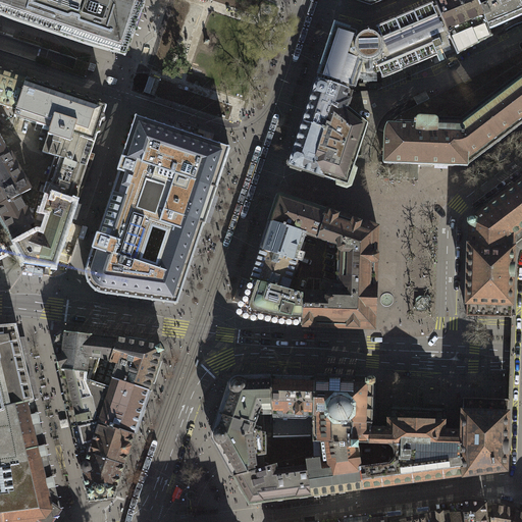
[(138,23),(146,0),(0,0),(0,15),(14,21),(89,46),(125,56),(138,23)]
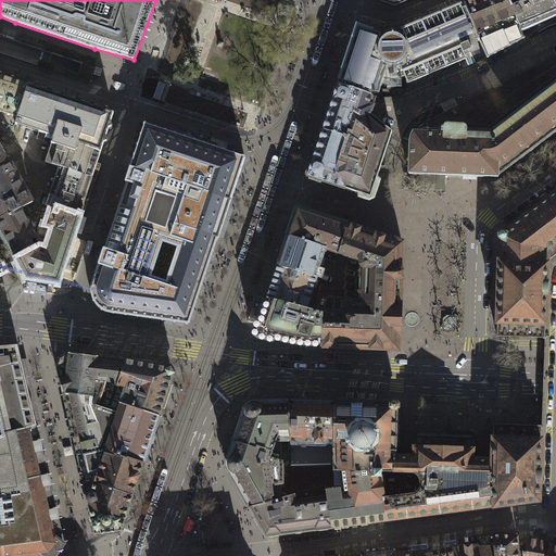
[(516,15),(509,0),(472,0),(465,3),(466,8),(480,40),(488,59),(492,57),(526,39),(522,32),(516,16),(516,15)]
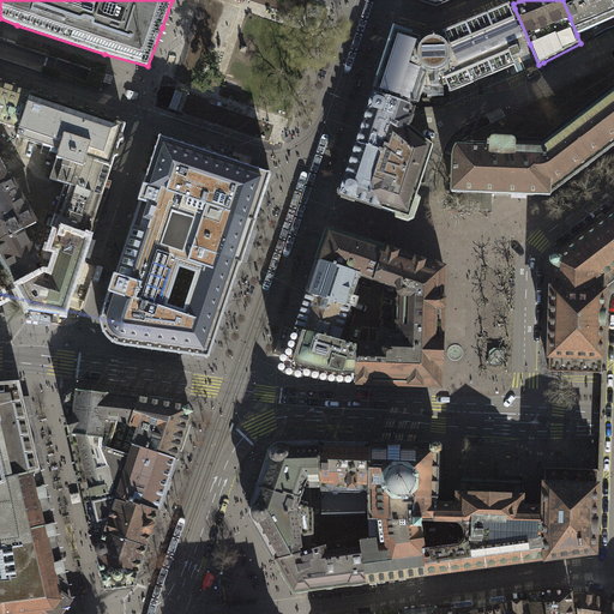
[(613,25),(613,5),(612,0),(563,0),(570,17),(570,18),(577,35),(591,28),(595,35),(608,29),(613,25)]
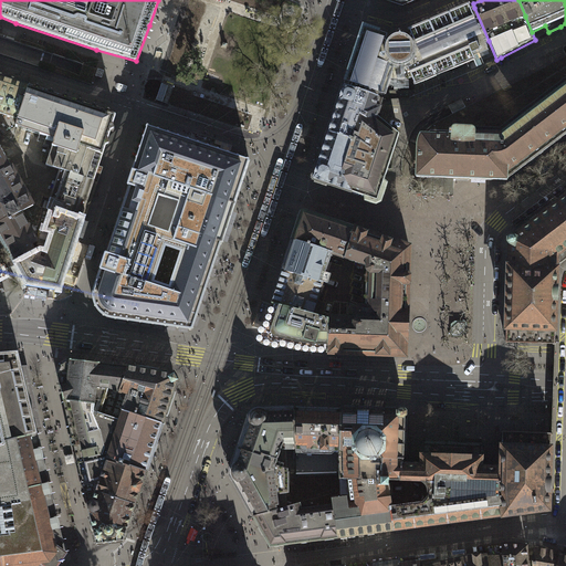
[(489,41),(474,8),(470,9),(469,6),(409,31),(413,41),(412,42),(409,39),(405,37),(400,35),(396,37),(392,39),(389,41),(387,43),(385,42),(387,35),(364,28),(354,56),(345,82),(349,84),(347,87),(378,97),(379,94),(385,96),(386,91),(388,84),(390,79),(394,81),(398,82),(402,82),(406,81),(407,81),(412,79),(415,85),(449,71),(474,60),(472,54),(480,52),(481,55),(483,54),(489,52),(484,42),(489,41)]
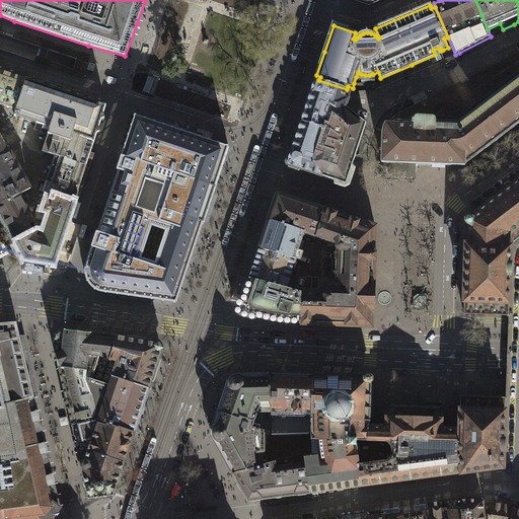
[(382,136),(382,162),(426,164),(465,165),(479,155),(512,131),(518,125),(518,50),(517,52),(509,56),(426,99),(422,101),(414,105),(402,112),(398,114),(394,117),(391,119),(389,122),(387,125),(385,125),(384,128),(383,132),(382,136)]
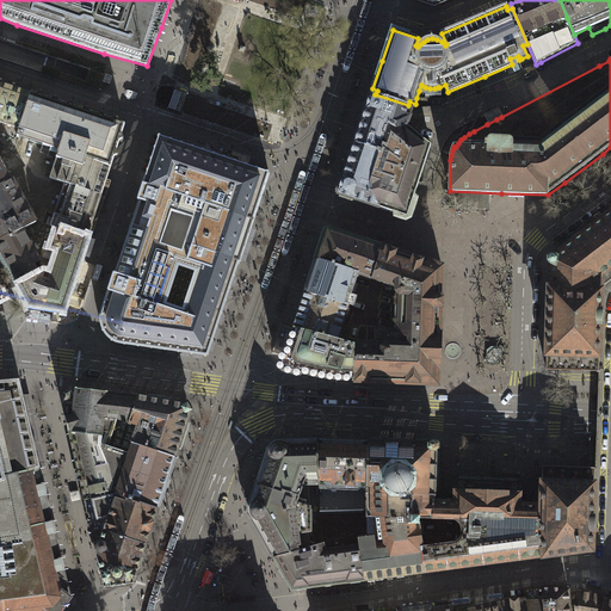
[(112,90),(119,92),(124,72),(117,69),(112,90)]
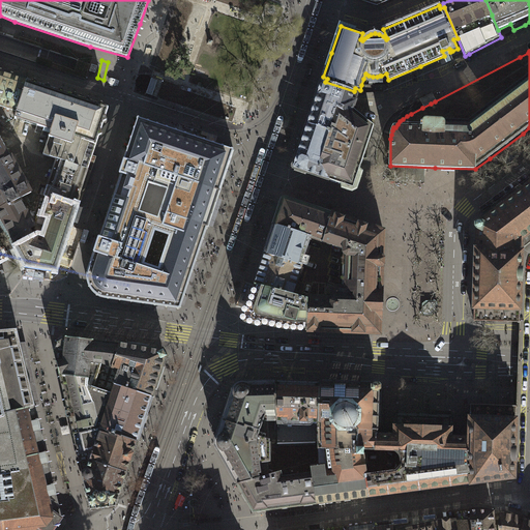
[(27,82),(0,72),(0,106),(17,112),(27,82)]
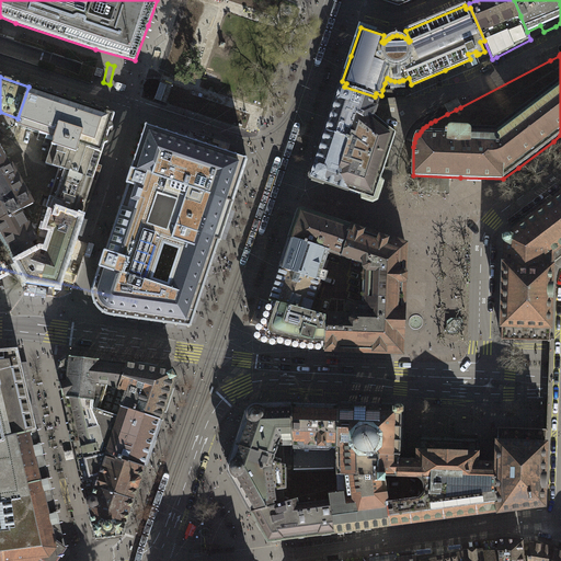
[(46,164),(59,169),(93,180),(99,165),(115,114),(29,86),(29,87),(18,118),(15,125),(45,135),(42,145),(52,148),(47,160),(46,164)]
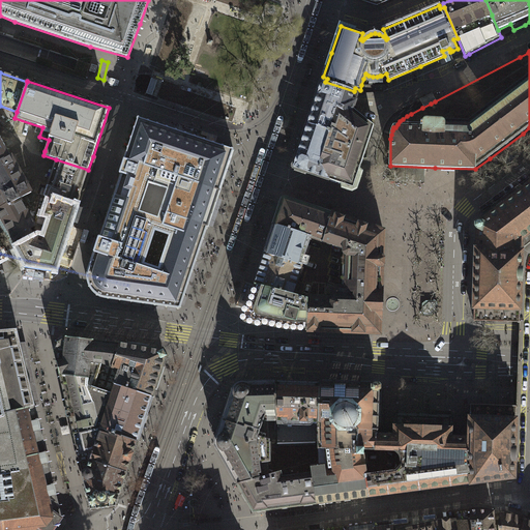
[(354,91),(325,82),(322,81),(319,89),(307,124),(339,135),(343,121),(348,123),(352,109),(353,110),(356,100),(358,93),(354,91)]
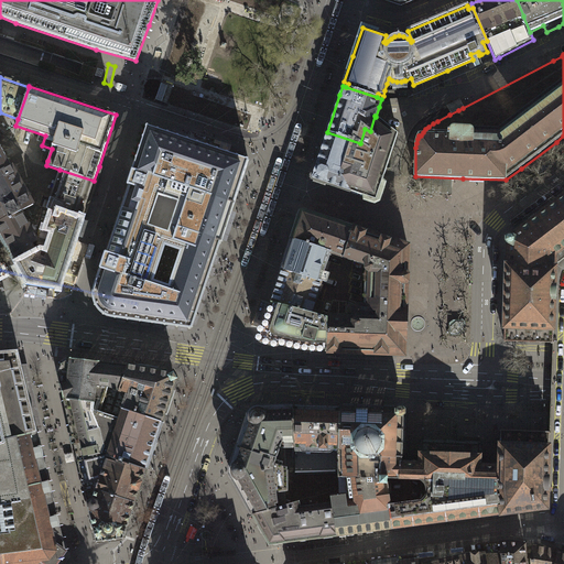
[(463,108),(458,99),(455,101),(445,106),(445,108),(449,115),(458,110),(463,108)]
